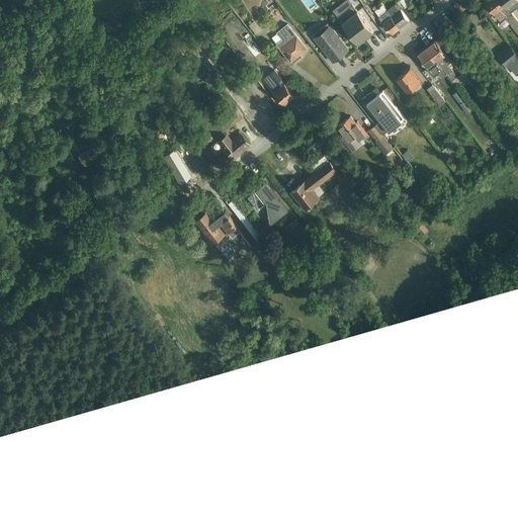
[(349,0),(345,0),(333,10),(358,42),(364,38),(363,36),(366,34),(367,35),(373,31),(349,0)]
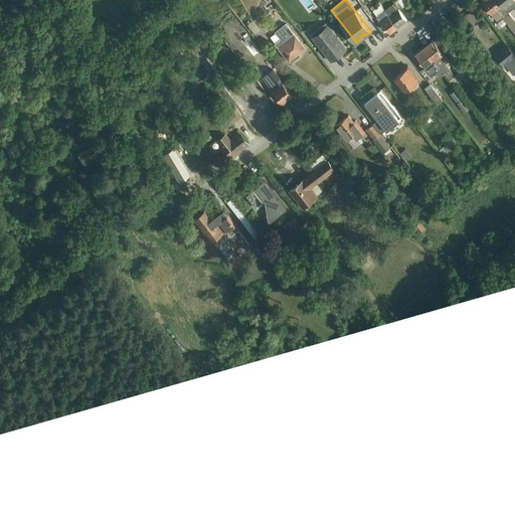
[(395,2),(385,10),(397,28),(406,20),(397,9),(399,8),(400,8),(407,3),(405,0),(393,0),(395,2)]
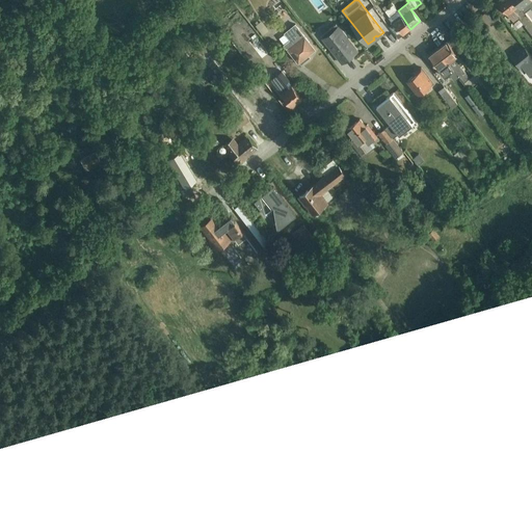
[(515,0),(500,0),(499,1),(506,11),(514,22),(520,18),(521,19),(520,20),(531,35),(531,21),(525,12),(515,0)]
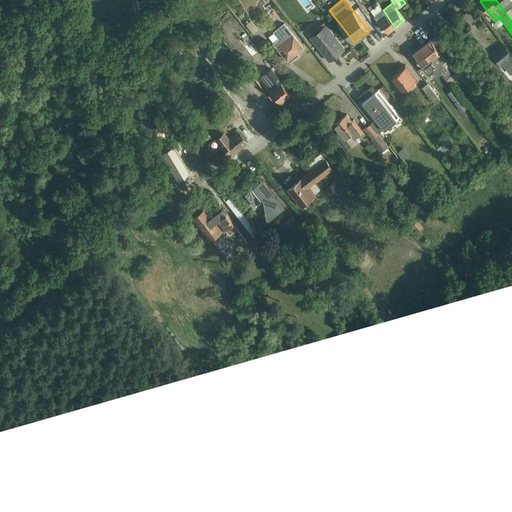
[(511,0),(496,0),(505,12),(511,8),(511,9),(511,0)]
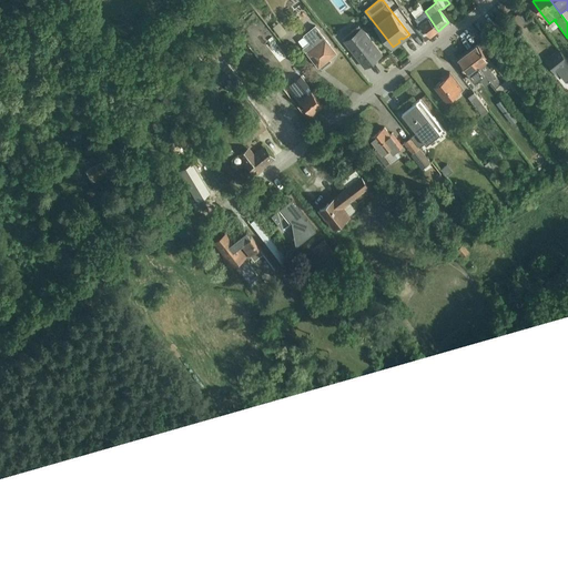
[(438,31),(425,11),(417,1),(408,8),(415,19),(419,26),(416,28),(426,41),(438,31)]
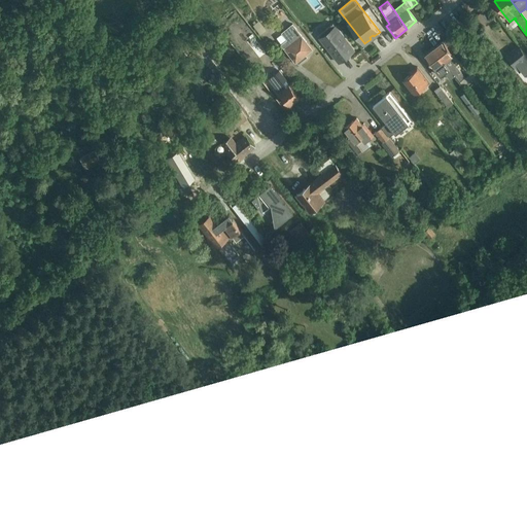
[(482,12),(476,19),(483,28),(490,23),(482,12)]
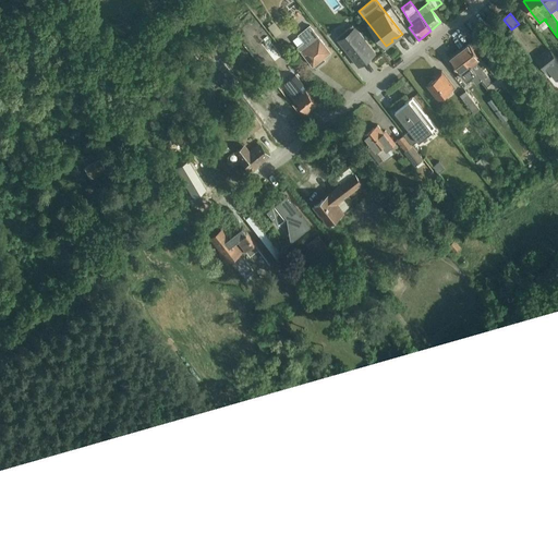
[(275,22),(268,27),(276,37),(282,32),(275,22)]
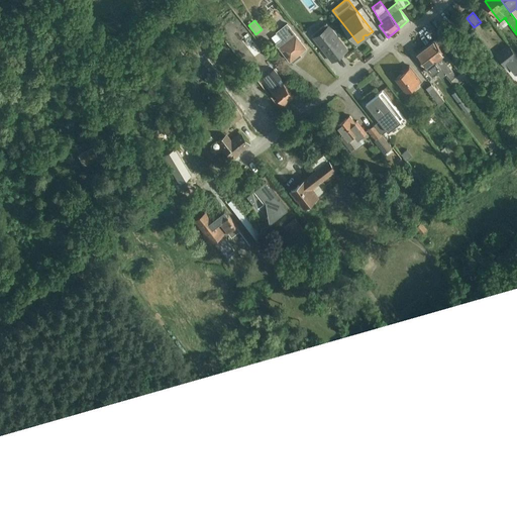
[(277,33),(272,37),(277,43),(276,43),(290,62),(292,61),(293,63),(301,56),(300,54),(307,48),(287,23),(276,32),(277,33)]
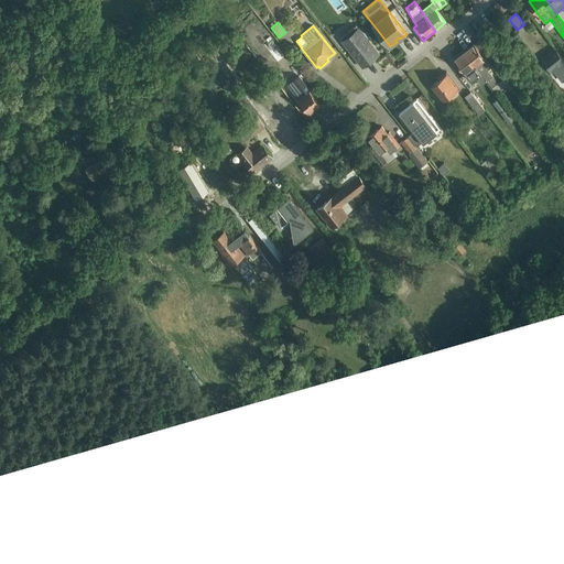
[(357,25),(340,38),(343,40),(342,41),(364,67),(380,55),(360,26),(358,28),(357,25)]
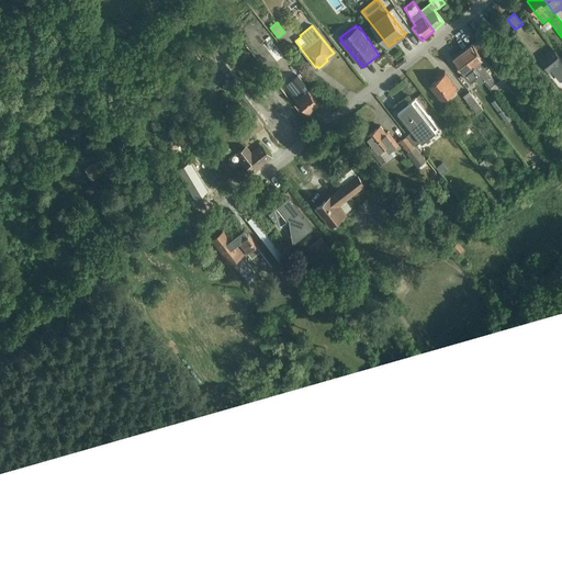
[(261,43),(253,49),(261,60),(270,54),(267,49),(261,43)]
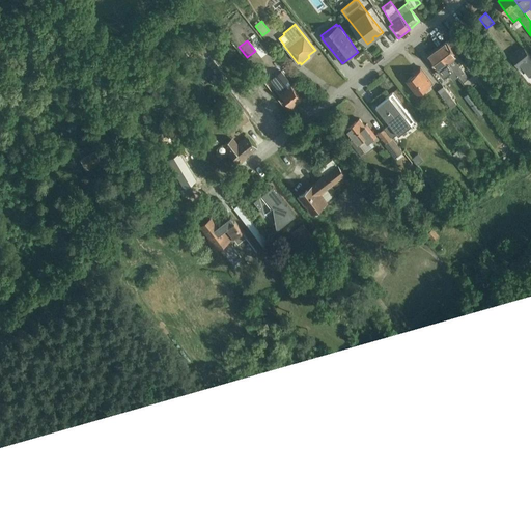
[(447,42),(438,49),(468,87),(482,77),(472,62),(466,66),(472,75),(469,78),(464,71),(459,66),(464,63),(457,55),(458,55),(457,54),(456,54),(447,42)]
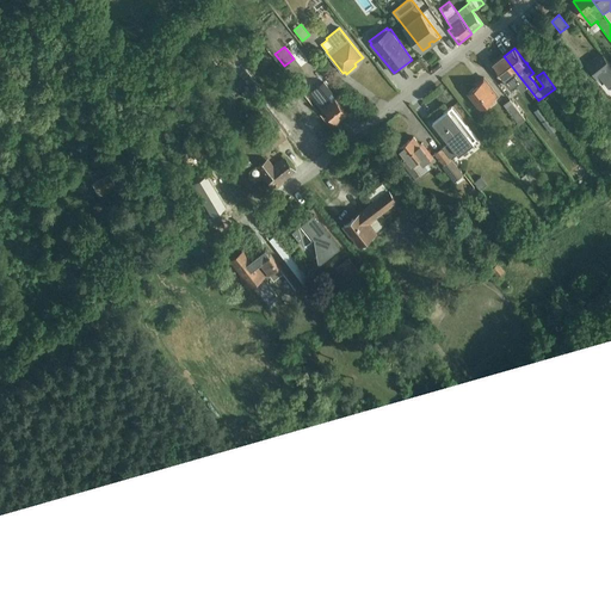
[(610,63),(609,61),(603,54),(600,56),(598,54),(590,61),(591,63),(588,66),(602,84),(610,76),(610,63)]
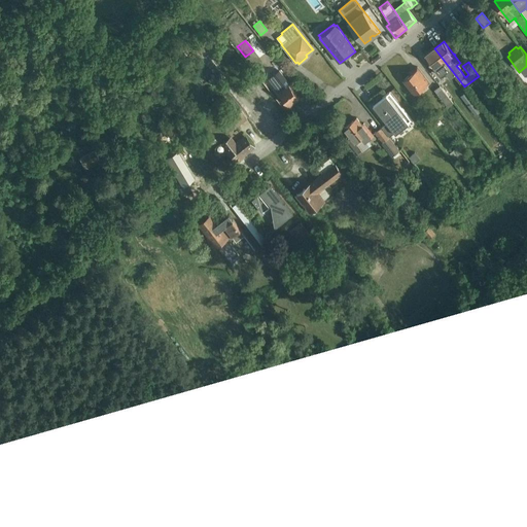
[(464,86),(434,48),(425,56),(434,68),(433,68),(435,70),(440,66),(450,79),(461,93),(462,92),(464,95),(468,92),(464,86)]
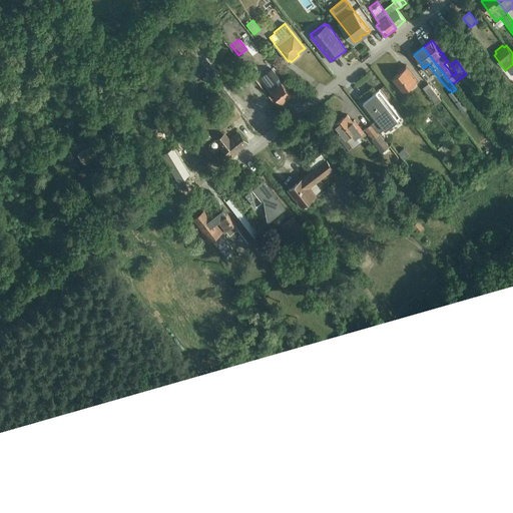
[(267,73),(272,69),(264,59),(259,63),(267,73)]
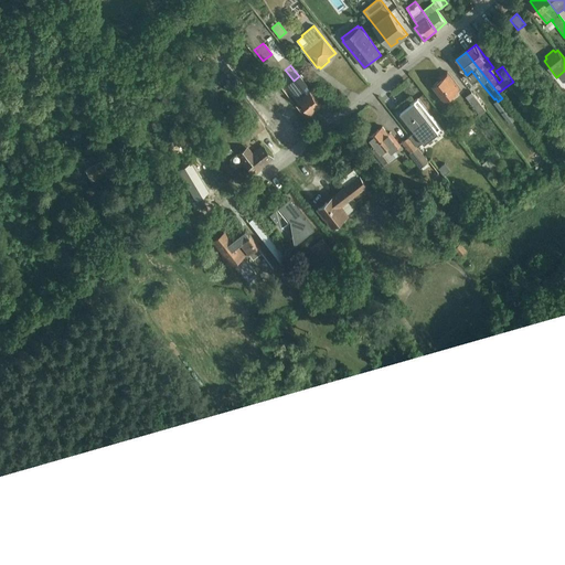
[(274,66),(268,71),(295,103),(297,100),(284,83),(286,82),(274,66)]
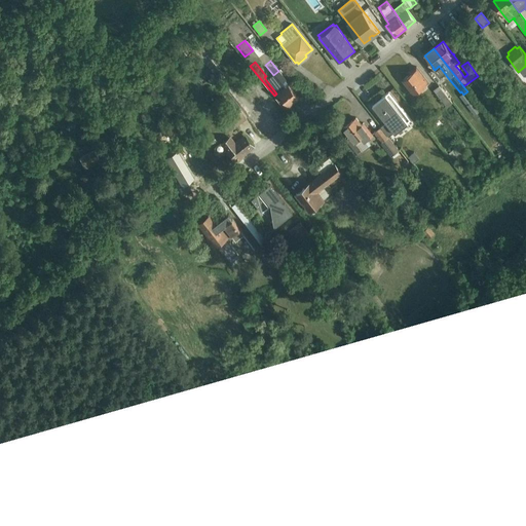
[(409,75),(403,80),(414,95),(428,82),(417,67),(408,74),(409,75)]
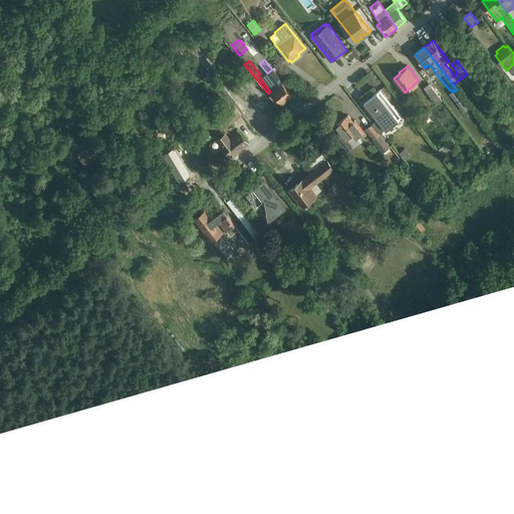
[(272,69),(267,73),(275,85),(271,88),(282,102),(292,95),(272,69)]
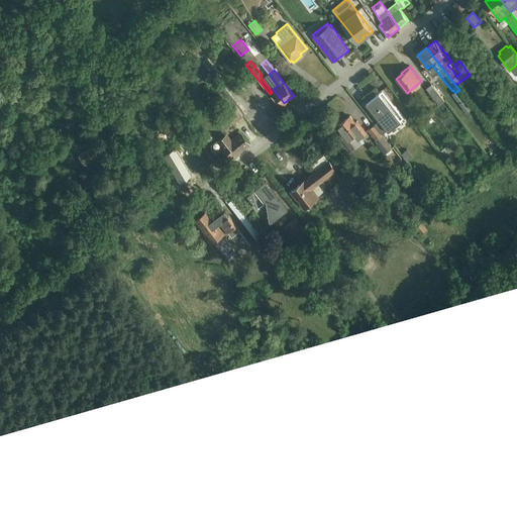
[(224,75),(217,80),(227,96),(235,91),(224,75)]
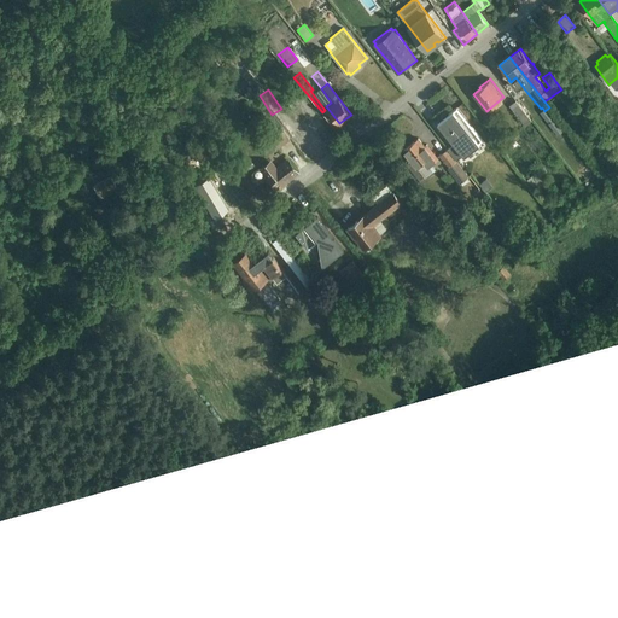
[(516,100),(509,105),(528,129),(535,124),(516,100)]
